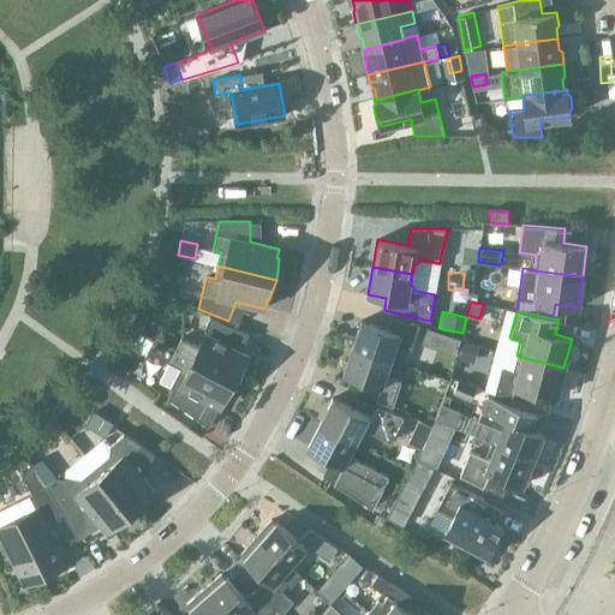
[(181,338),(175,350),(238,383),(245,364),(242,363),(246,354),(231,346),(237,329),(209,317),(204,327),(207,333),(202,341),(193,344),(181,338)]
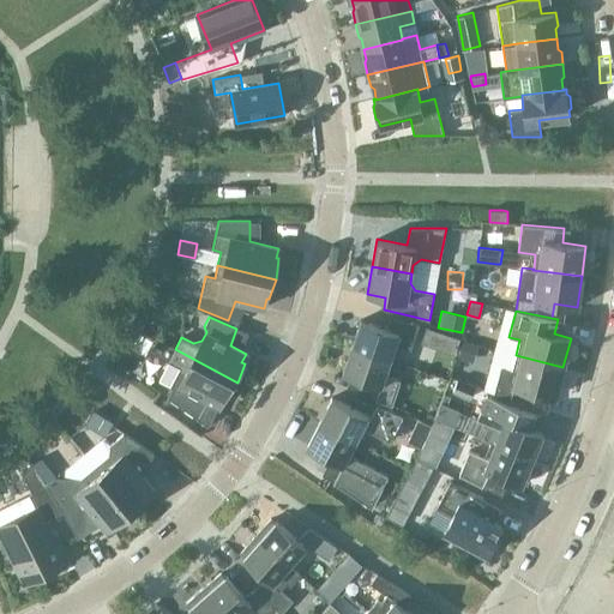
[(360,320),(351,347),(390,359),(395,344),(410,349),(419,324),(393,318),(390,330),(360,320)]
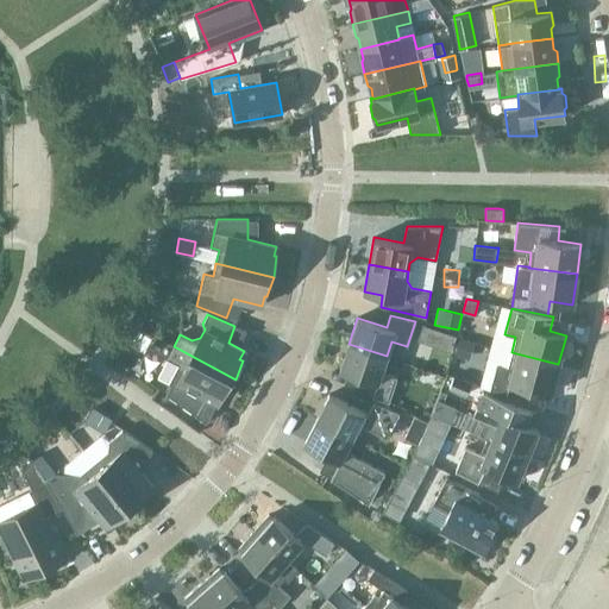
[(171,384),(165,394),(207,422),(221,394),(225,395),(236,380),(174,346),(152,336),(145,347),(167,358),(157,376),(171,384)]
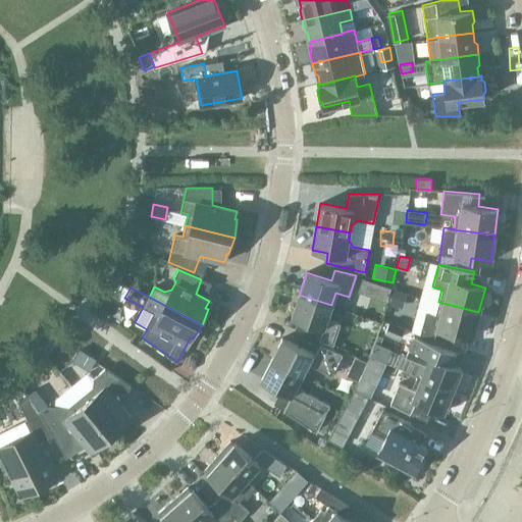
[(392,289),(387,304),(402,308),(407,293),(392,289)]
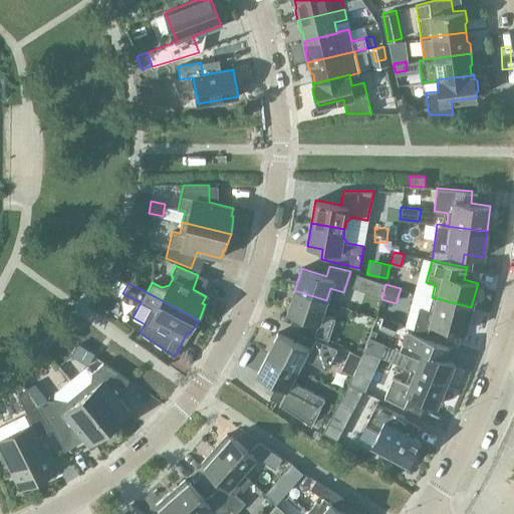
[(326,300),(294,290),(286,312),(311,320),(307,330),(328,338),(335,318),(322,313),(326,300)]
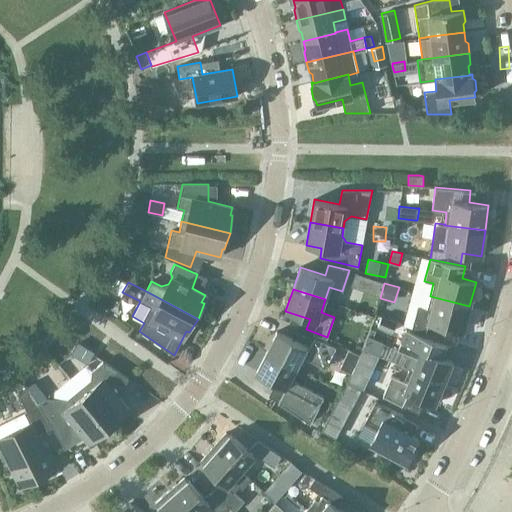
[(469,306),(430,296),(427,308),(417,306),(411,328),(440,337),(443,326),(463,331),(469,306)]
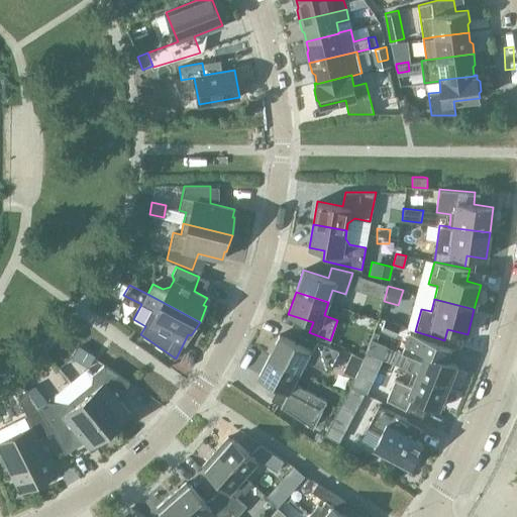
[(400,325),(385,319),(380,330),(396,336),(400,325)]
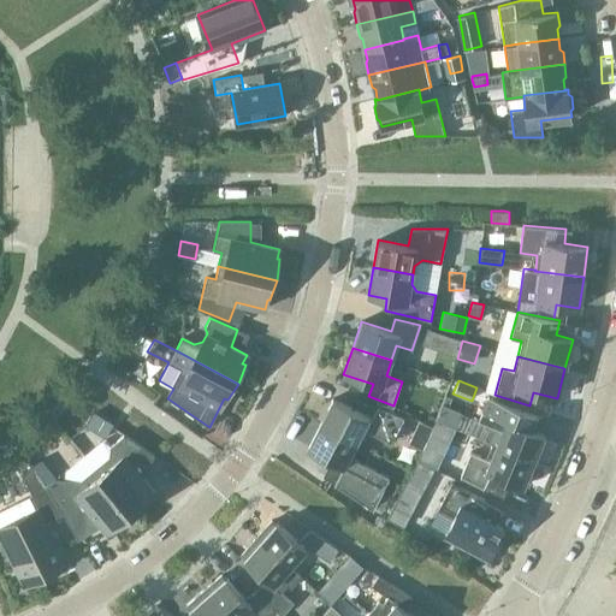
[(487,397),(479,420),(503,430),(497,444),(496,445),(534,461),(544,434),(531,428),(537,414),(487,397)]
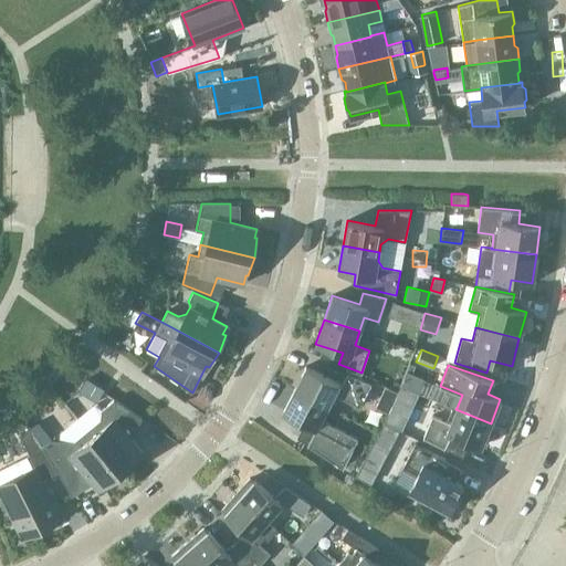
[(306,366),(294,389),(327,406),(327,407),(331,409),(335,400),(344,398),(359,406),(370,384),(347,374),(342,385),(306,366)]
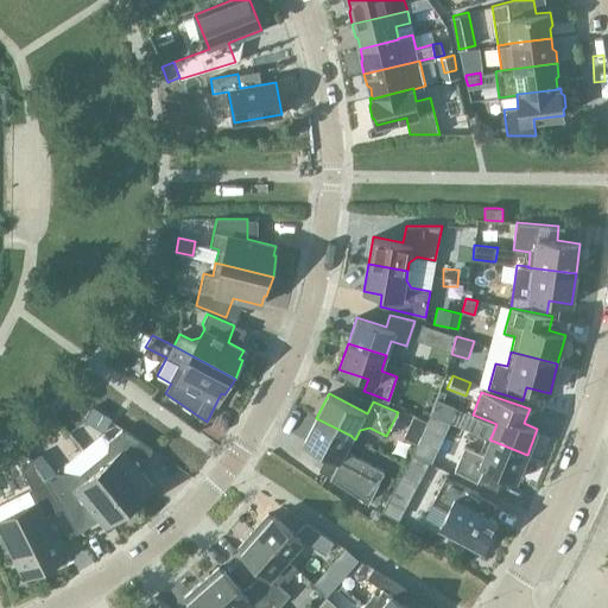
[(84,419),(103,431),(111,420),(112,418),(93,406),(92,407),(84,419)]
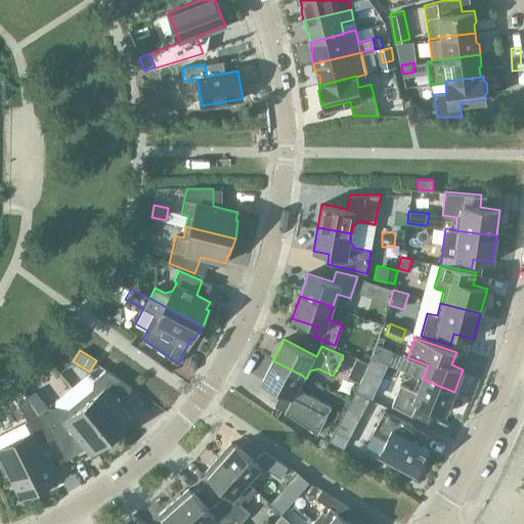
[(346,378),(358,384),(362,376),(368,364),(356,358),(346,378)]
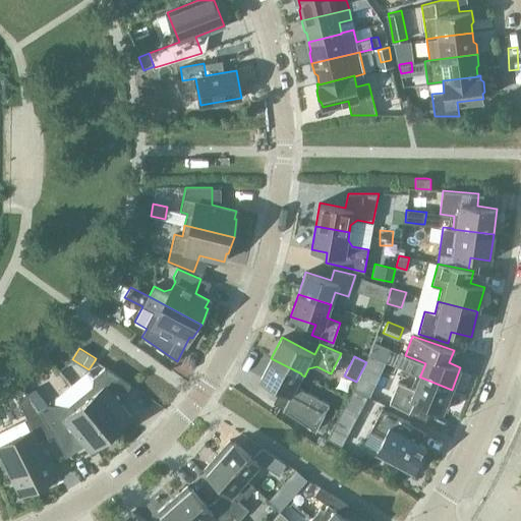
[(301,373),(271,358),(259,379),(283,391),(276,404),(315,430),(329,403),(300,389),(297,381),(301,374),(301,373)]
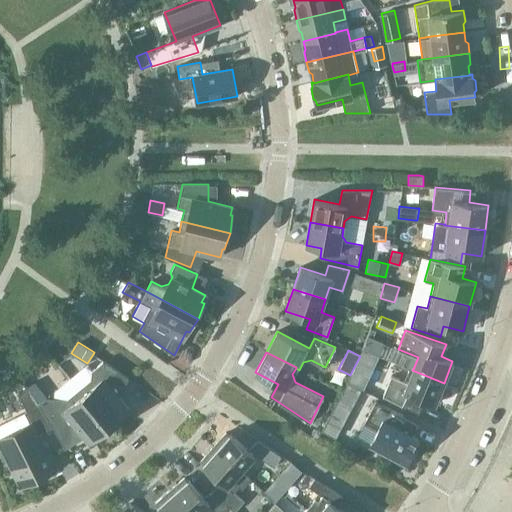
[(78,389),(112,429),(124,417),(122,414),(129,409),(118,396),(128,378),(103,361),(91,370),(91,379),(78,389)]
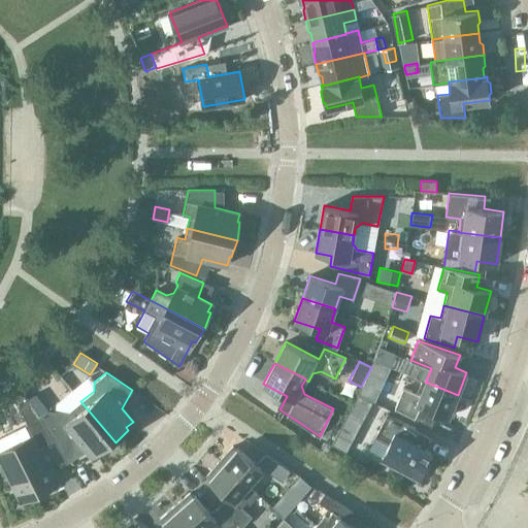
[(361,387),(358,393),(371,400),(371,401),(374,403),(383,388),(365,378),(361,387)]
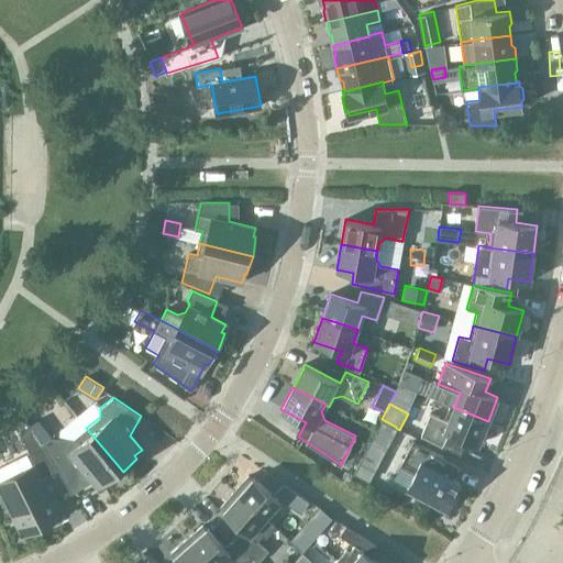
[(453,407),(454,406),(450,405),(444,419),(430,412),(421,434),(443,445),(448,432),(478,444),(488,421),(453,407)]
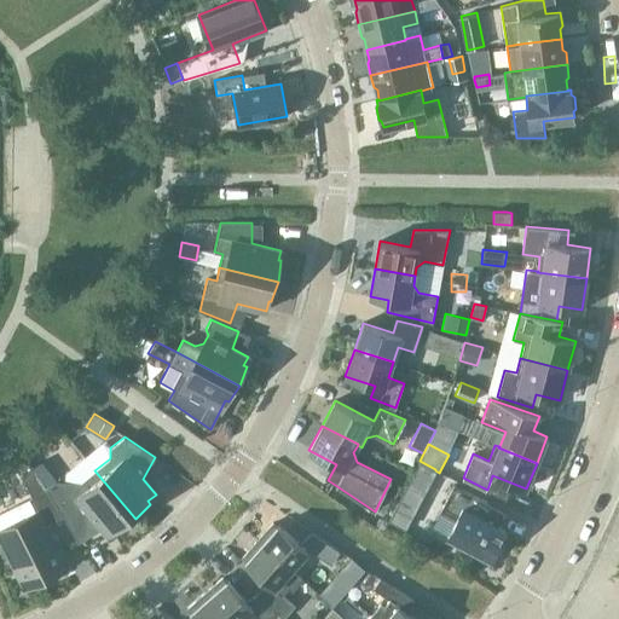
[(424,491),(435,470),(420,462),(409,482),(424,491)]
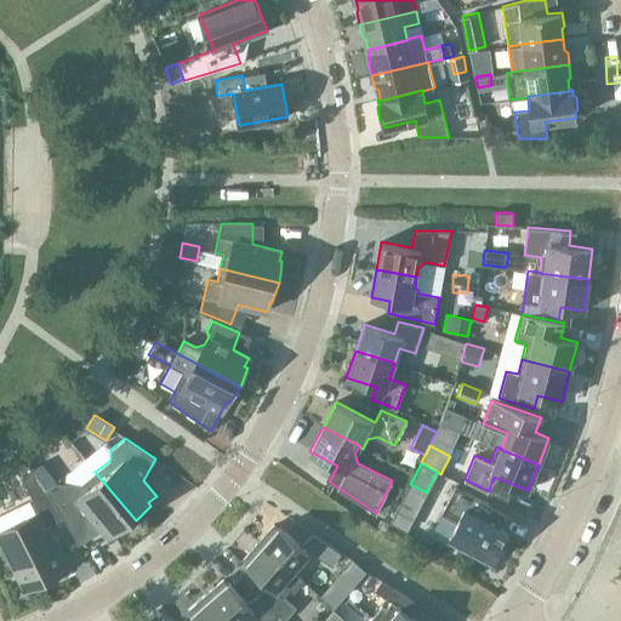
[(34,469),(21,476),(28,491),(43,484),(34,469)]
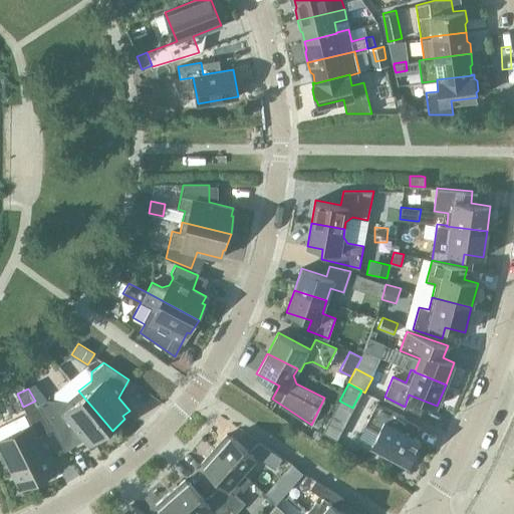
[(112,431),(78,391),(67,401),(45,399),(38,405),(39,407),(52,428),(63,447),(82,436),(89,444),(95,438),(97,441),(112,431)]
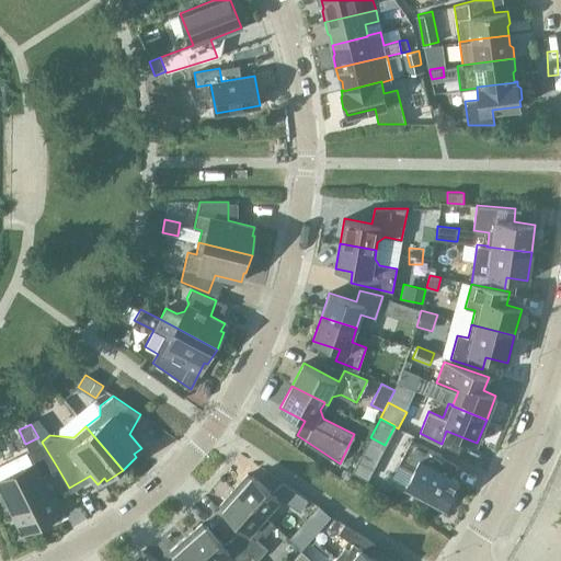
[(46,431),(38,437),(42,442),(49,435),(46,431)]
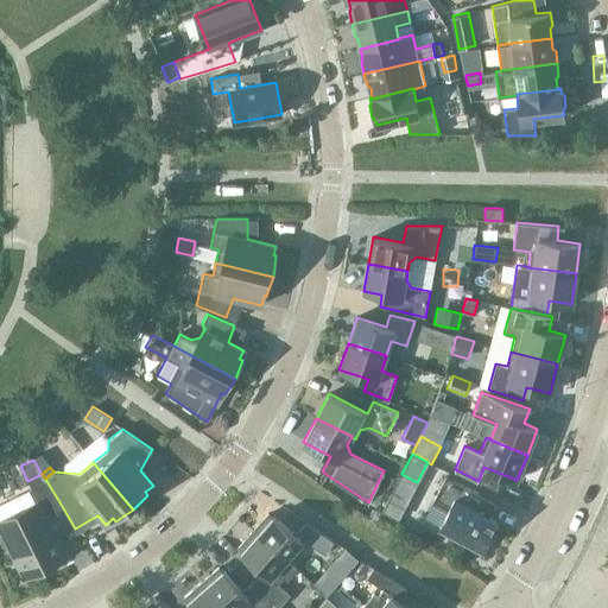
[(479,493),(445,476),(432,501),(448,510),(439,526),(468,540),(467,545),(483,553),(491,540),(487,538),(496,520),(470,507),(479,493)]
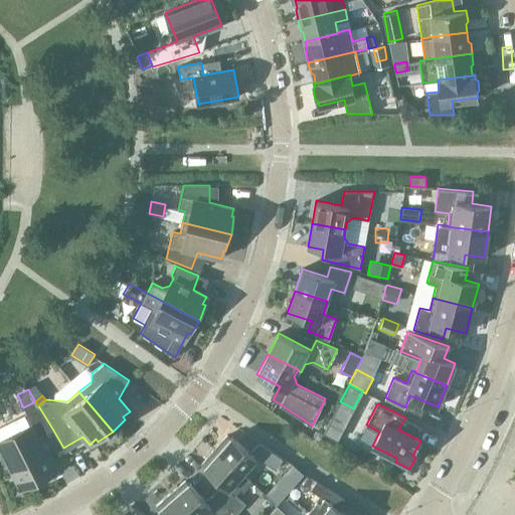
[(52,428),(39,407),(24,414),(31,427),(0,443),(21,486),(53,470),(37,437),(52,428)]
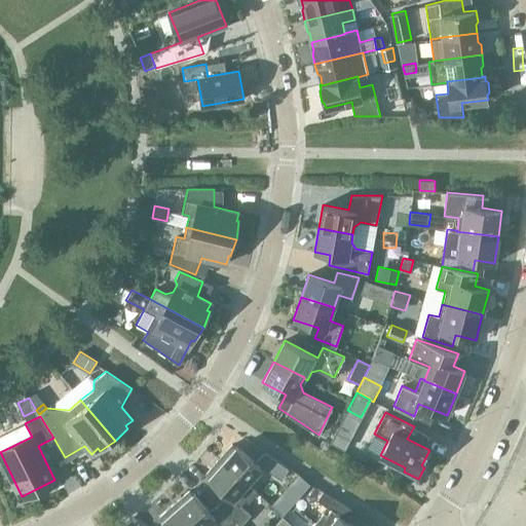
[(427,437),(442,442),(447,426),(433,421),(427,437)]
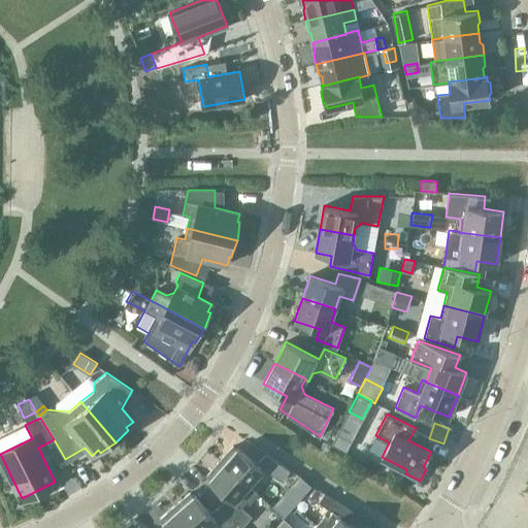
[(338,431),(332,443),(345,451),(352,438),(338,431)]
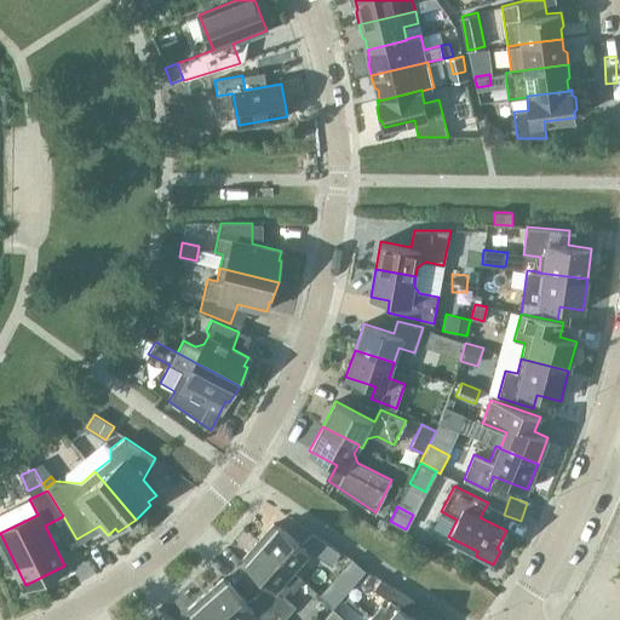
[(428,534),(434,520),(419,515),(413,529),(428,534)]
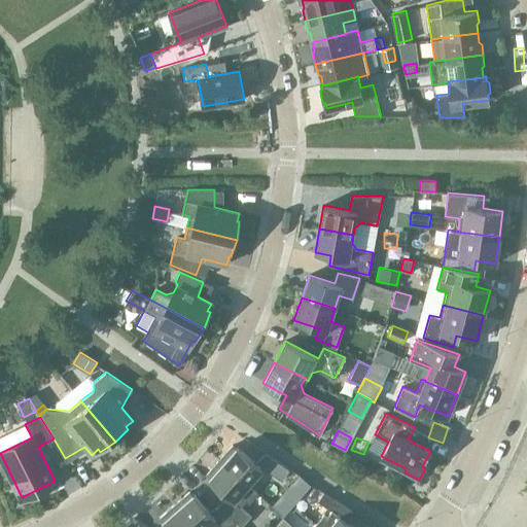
[(248,485),(262,467),(282,481),(289,469),(265,453),(255,463),(237,447),(236,449),(232,445),(219,460),(248,485)]
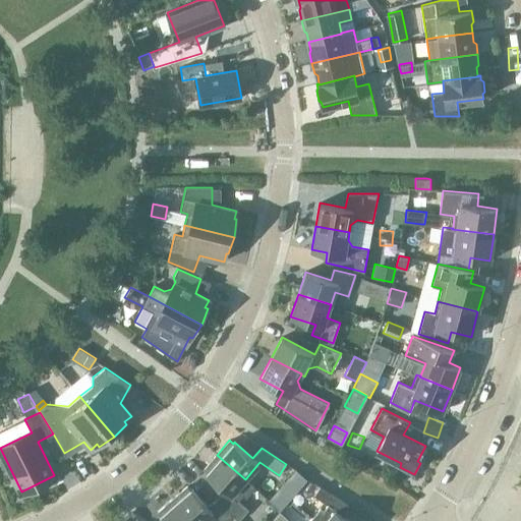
[(245,479),(217,455),(204,469),(208,472),(207,474),(225,490),(217,499),(232,513),(232,514),(233,515),(238,520),(263,494),(245,479)]
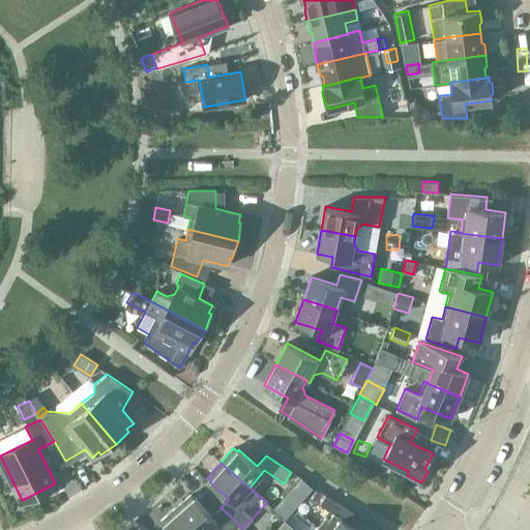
[(190,494),(175,507),(195,529),(229,529),(237,524),(236,523),(236,522),(221,507),(212,516),(195,497),(194,498),(190,494)]
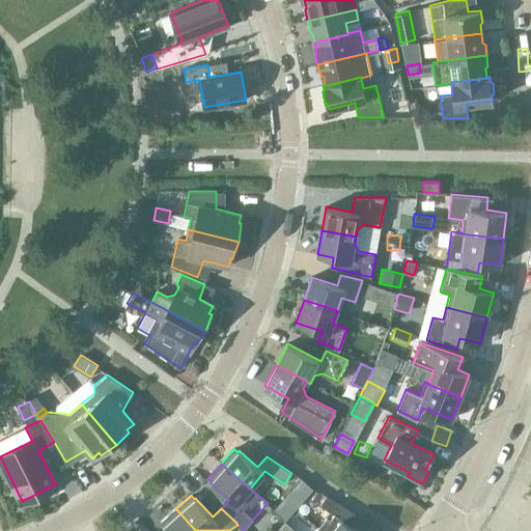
[(322,530),(356,530),(347,524),(355,514),(326,496),(320,505),(334,513),(329,520),(327,518),(317,528),(322,530)]
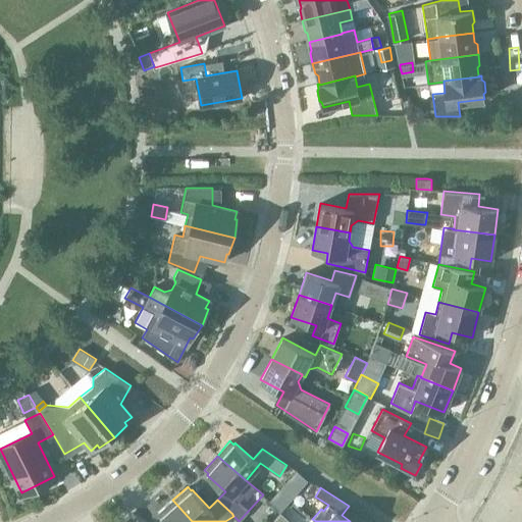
[(192,521),(172,500),(158,513),(161,516),(160,518),(163,521),(192,521)]
